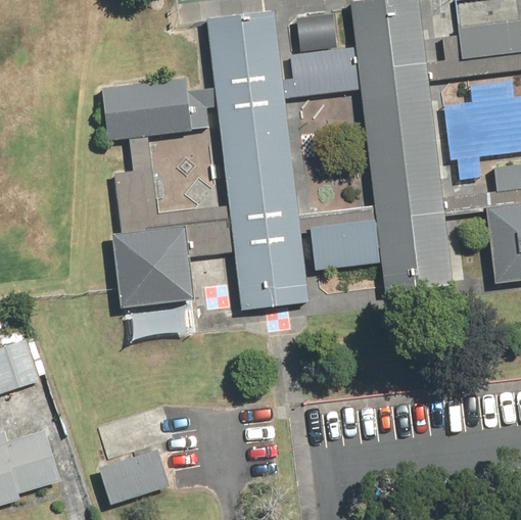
[(347,0),(380,286),(455,278),(423,0),(347,0)]
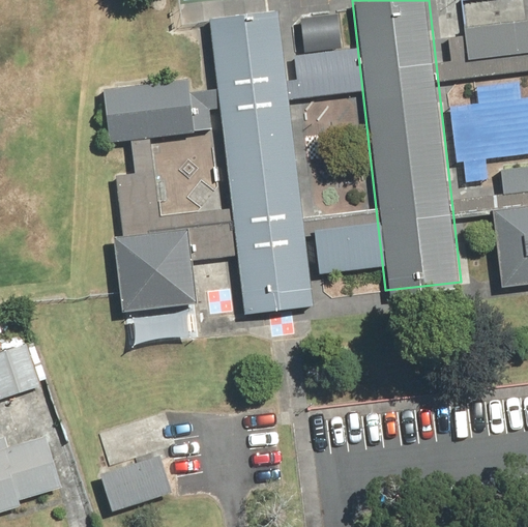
[(277,6),(202,15),(234,314),(311,306),(277,6)]
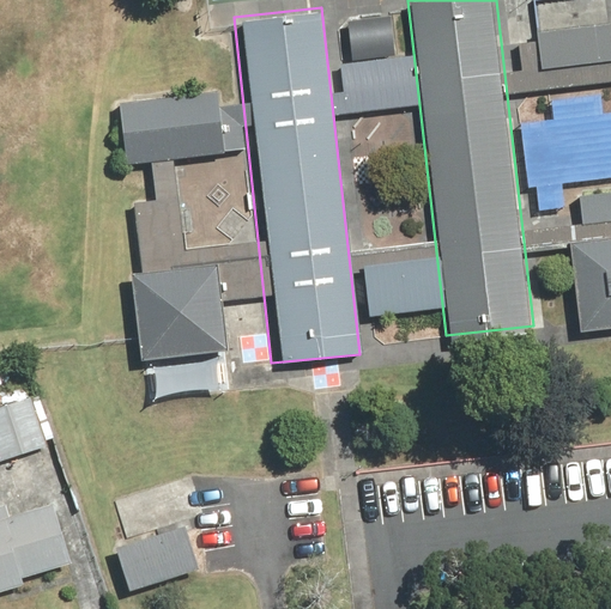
[(217,90),(120,101),(127,170),(225,159),(217,90)]
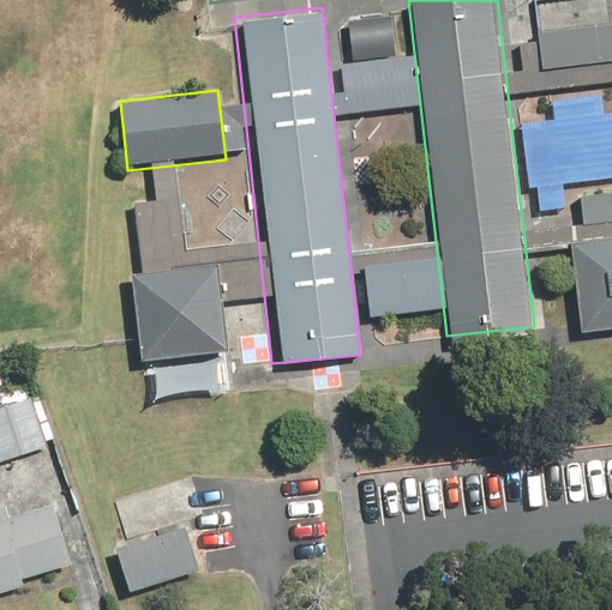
[(611,225),(568,231),(580,332),(611,328),(611,225)]
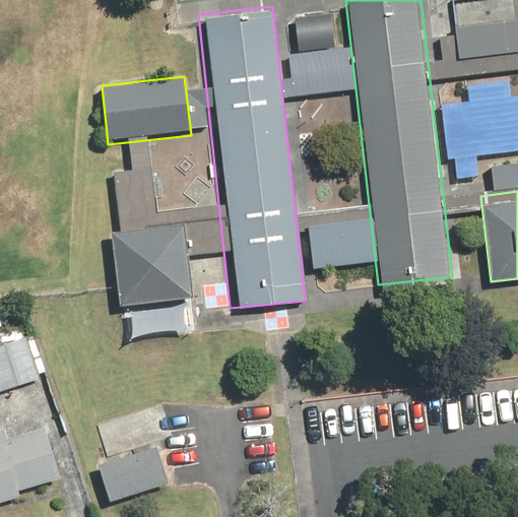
[(186,212),(105,221),(115,311),(196,303),(186,212)]
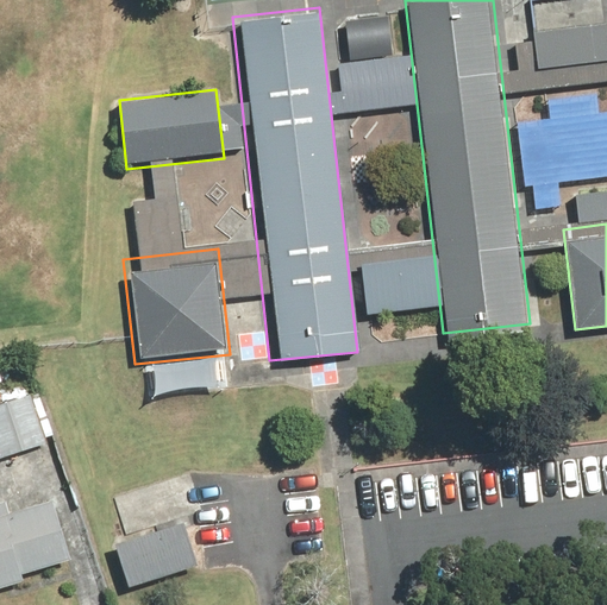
[(37,390),(0,402),(0,440),(6,458),(55,440),(37,390)]
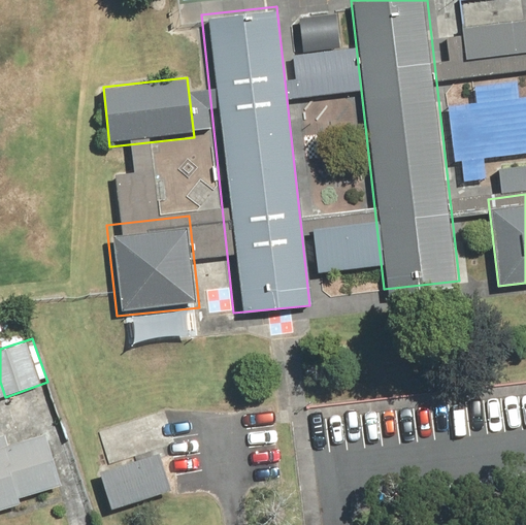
[(0,512),(29,504),(27,496),(70,485),(56,431),(17,441),(13,432),(0,435),(0,512)]
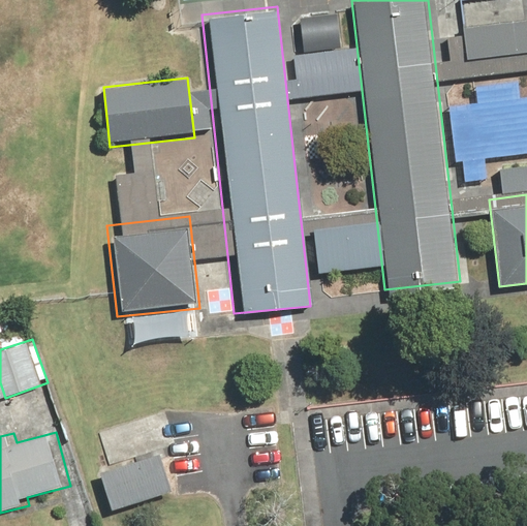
[(179,490),(167,452),(106,470),(118,508),(179,490)]
